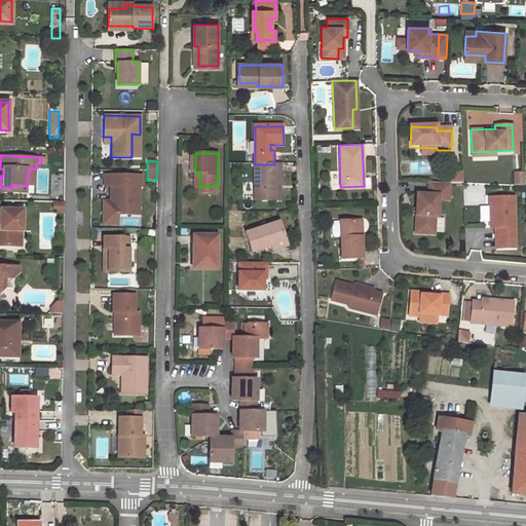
[(255,164),(256,201),(273,201),(277,201),(277,186),(282,186),(280,164),(274,164),(255,164)]
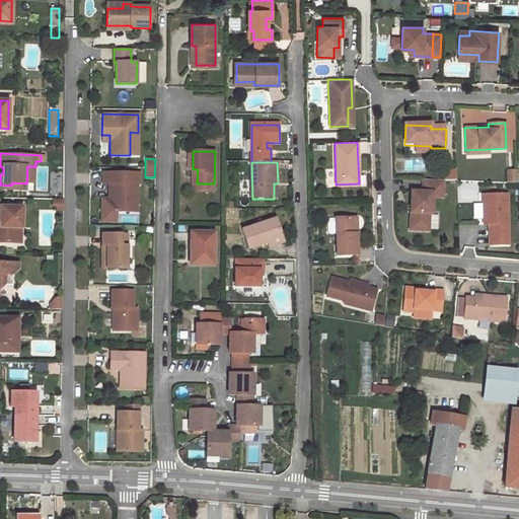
[(444,170),(445,180),(456,179),(456,169),(444,170)]
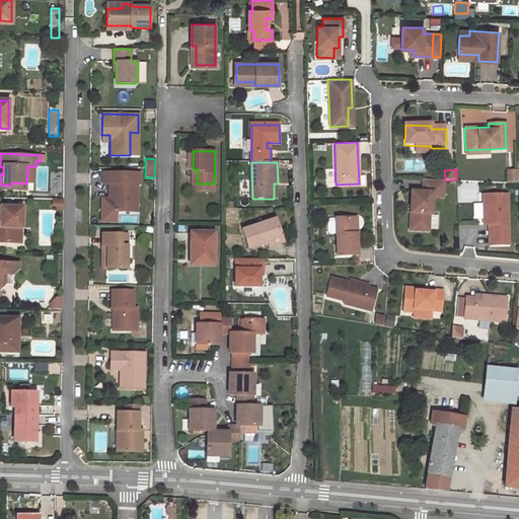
[(139,172),(103,172),(102,182),(108,183),(115,183),(115,198),(108,198),(108,211),(130,212),(131,201),(137,201),(137,183),(139,183),(139,172)]
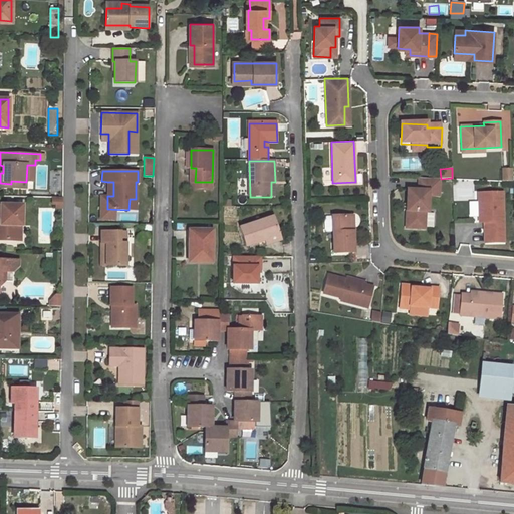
[(439,179),(421,178),(420,190),(407,189),(406,228),(431,229),(431,212),(438,212),(439,179)]
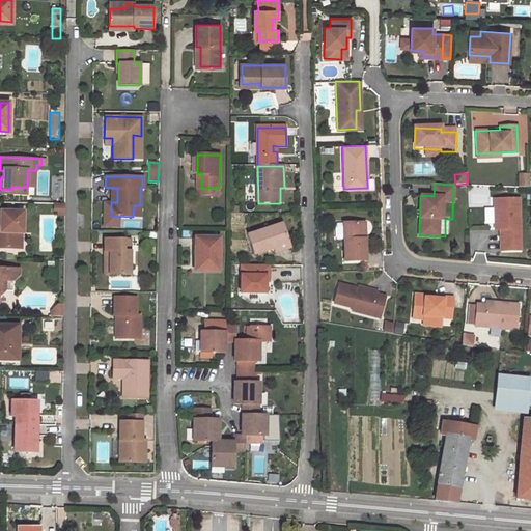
[(519,198),(494,199),(495,229),(503,229),(504,250),(521,250),(519,198)]
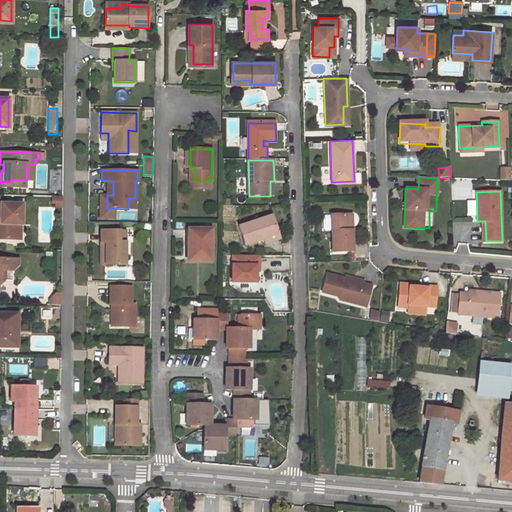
[(62,207),(62,197),(51,197),(51,203),(55,203),(55,207),(62,207)]
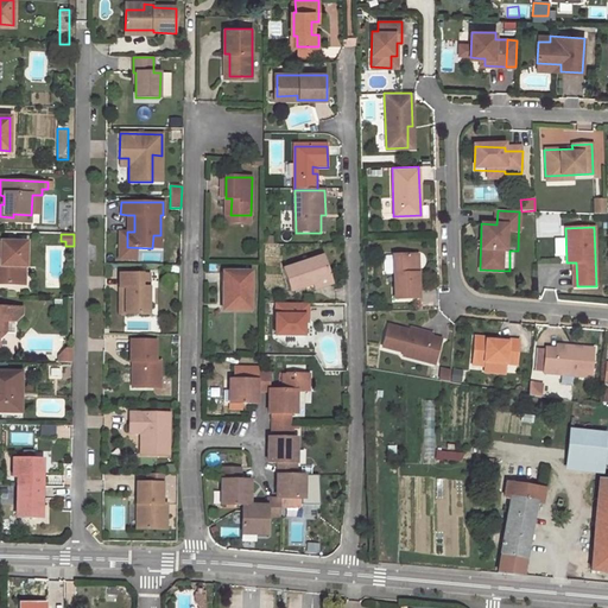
[(0,261),(0,284),(18,284),(18,282),(25,282),(24,267),(26,267),(26,244),(1,244),(1,257),(1,263),(0,261)]
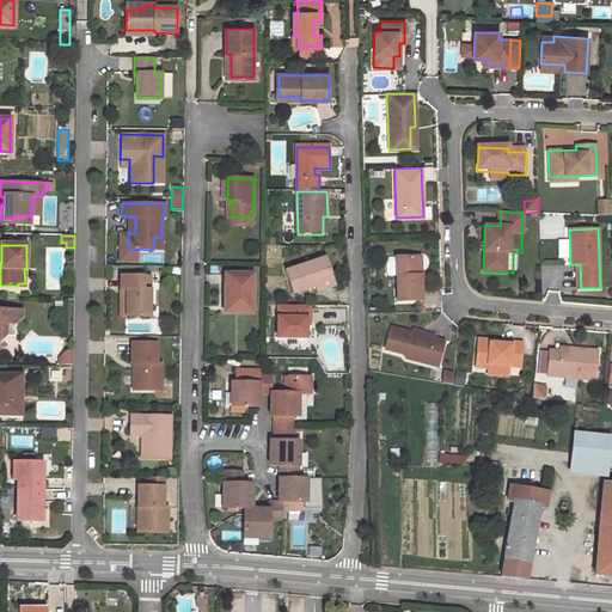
[(161,251),(139,251),(139,261),(161,261),(161,251)]
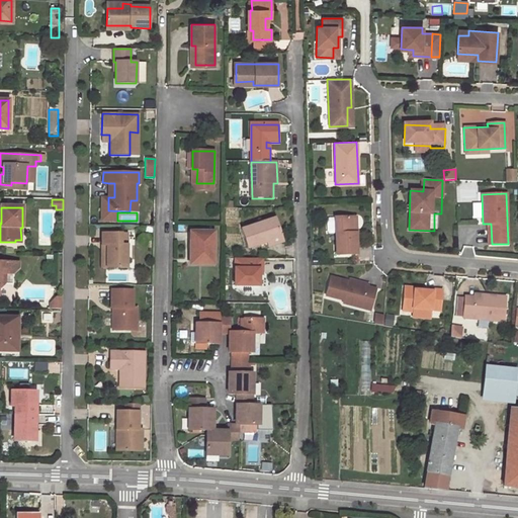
[(355,217),(335,218),(336,255),(356,254),(355,217)]
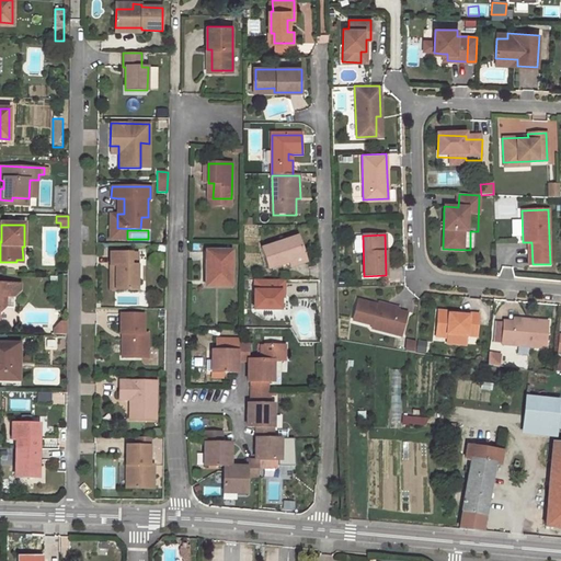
[(261,250),(267,268),(287,263),(288,267),(306,262),(298,238),(261,250)]
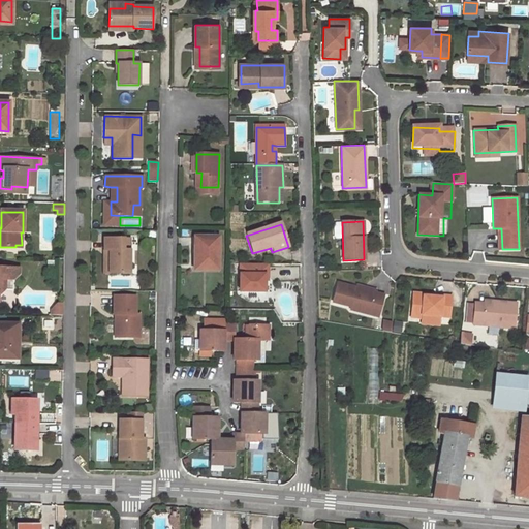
[(103,238),(103,250),(109,250),(107,273),(128,273),(129,250),(122,250),(122,239),(103,238)]
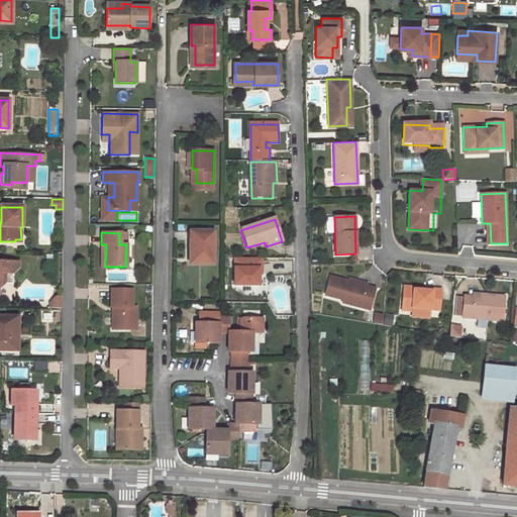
[(190,232),(190,264),(213,264),(213,232),(190,232)]
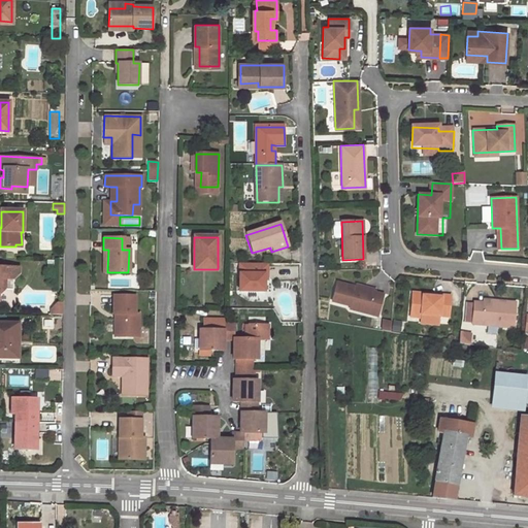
[(268,264),(239,264),(239,290),(265,290),(265,282),(268,282),(268,264)]
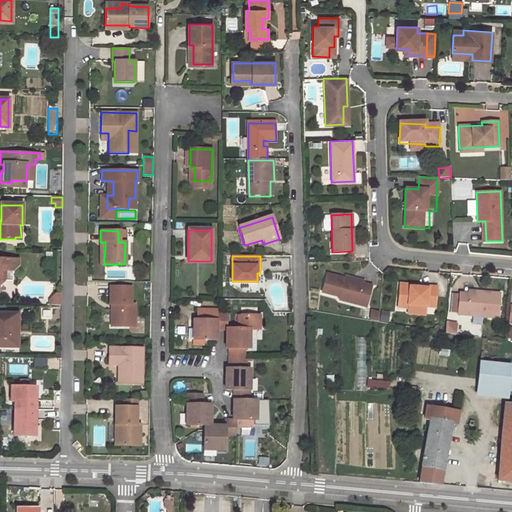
[(19,261),(0,260),(0,285),(5,281),(13,282),(13,271),(18,266),(19,261)]
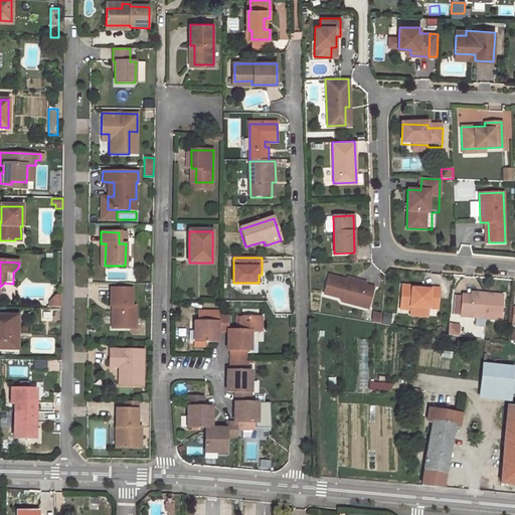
[(347,281),(328,276),(323,295),(342,299),(342,297),(353,300),(352,305),(368,309),(373,288),(365,286),(365,283),(347,279),(347,281)]
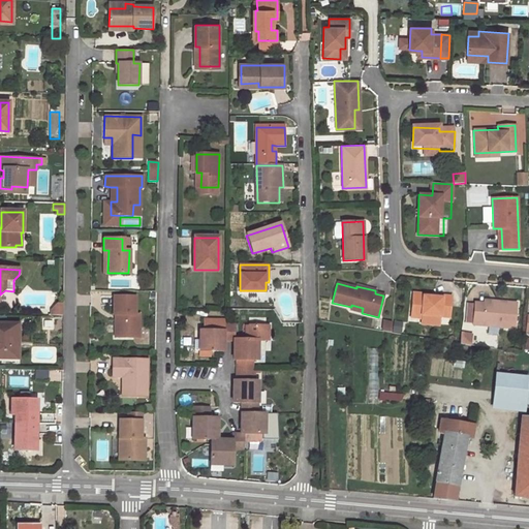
[(450,297),(412,293),(411,317),(422,318),(422,316),(448,318),(450,297)]
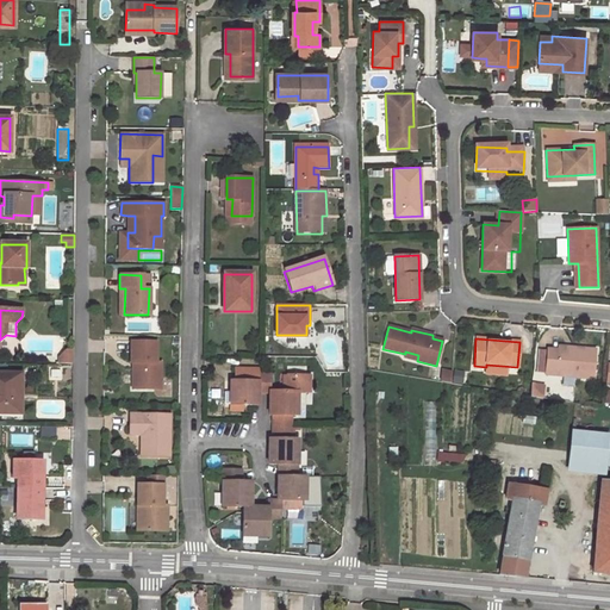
[(155,342),(130,342),(130,362),(131,362),(131,388),(159,390),(160,362),(155,362),(155,342)]
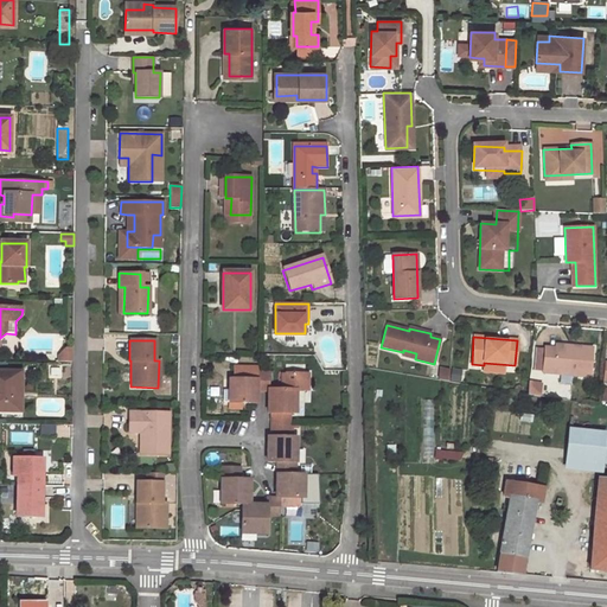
[(593,349),(555,345),(555,349),(544,347),(542,372),(590,376),(593,349)]
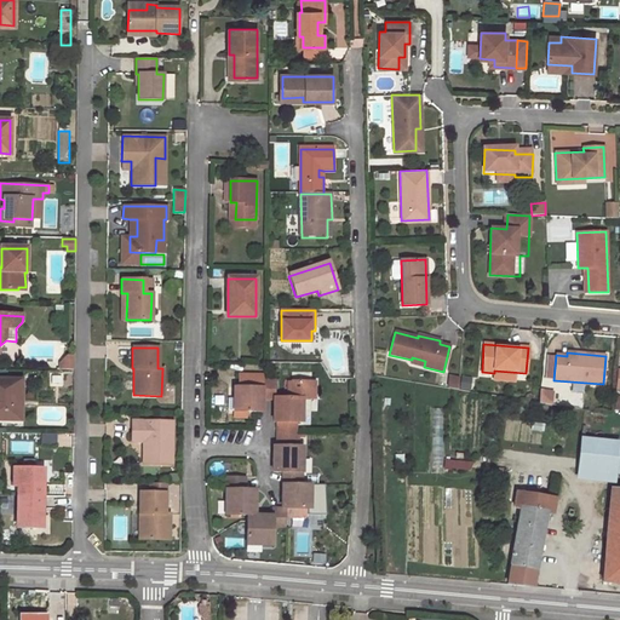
[(239,388),(234,388),(234,411),(245,412),(262,412),(263,400),(274,400),(274,397),(275,397),(276,379),(262,379),(262,374),(239,374),(239,388)]
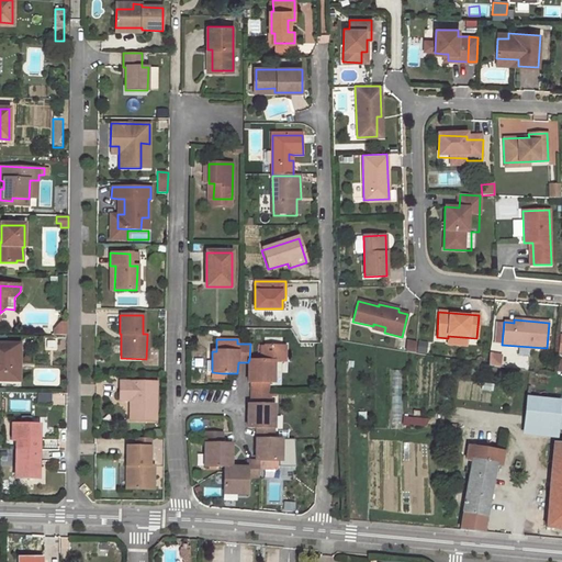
[(0,380),(19,381),(20,346),(0,345),(0,380)]
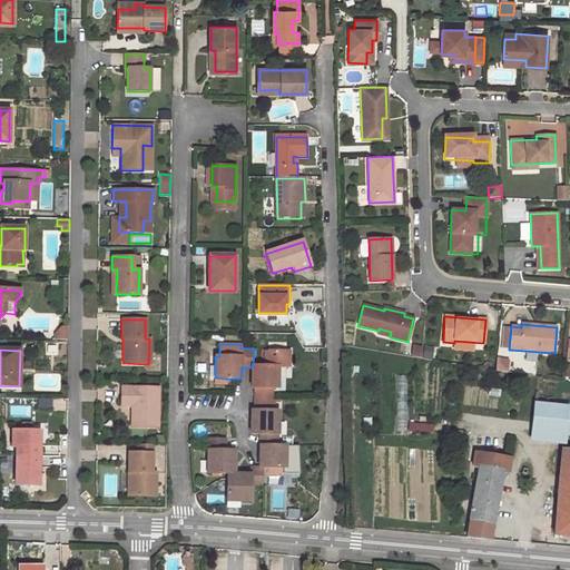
[(278,389),(278,366),(292,366),(292,352),(272,351),(272,366),(253,365),(252,365),(252,367),(252,387),(255,387),(254,399),(273,400),(273,387),(278,389)]
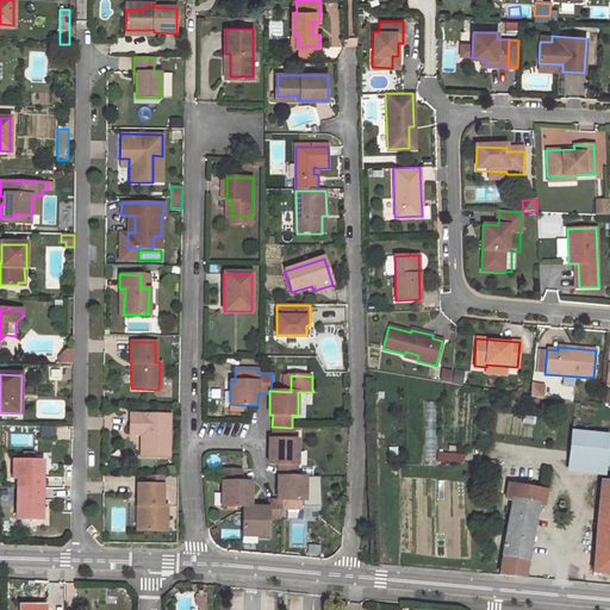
[(168,415),(129,414),(129,435),(142,435),(147,441),(147,444),(144,447),(144,458),(167,458),(168,415)]
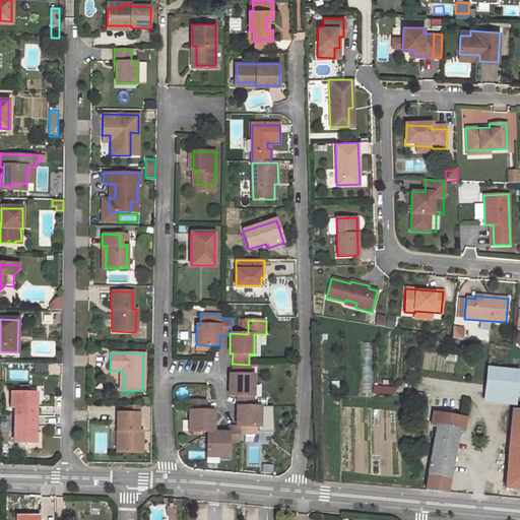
[(253,396),(254,375),(249,375),(249,365),(232,364),(232,375),(229,375),(229,396),(237,396),(253,396)]
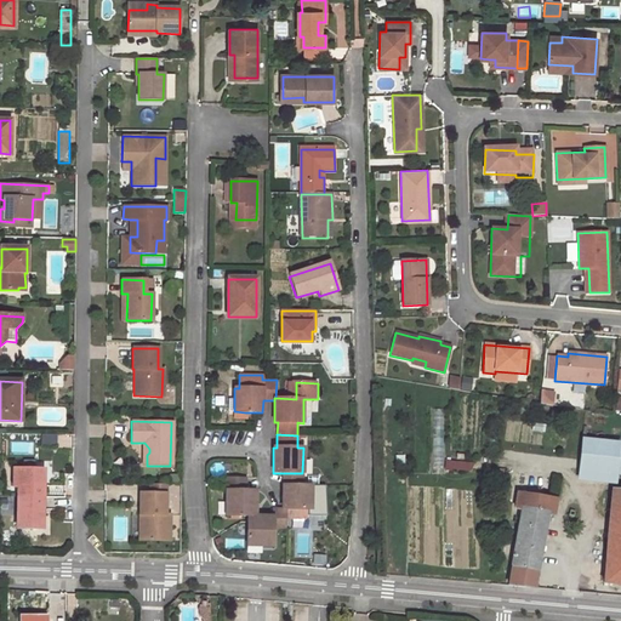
[(581,438),(577,480),(616,484),(620,442),(581,438)]
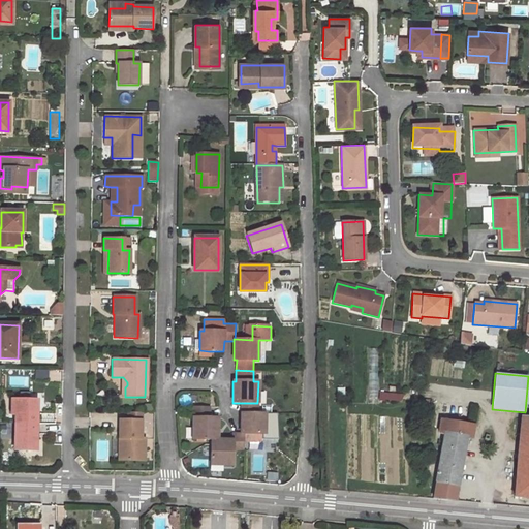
[(16,414),(14,450),(35,450),(36,401),(11,401),(11,414),(16,414)]
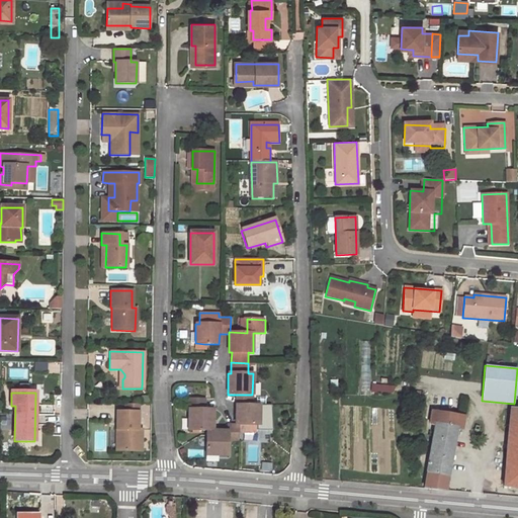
[(240,424),(260,425),(260,405),(252,405),(252,395),(236,395),(235,424),(240,424)]
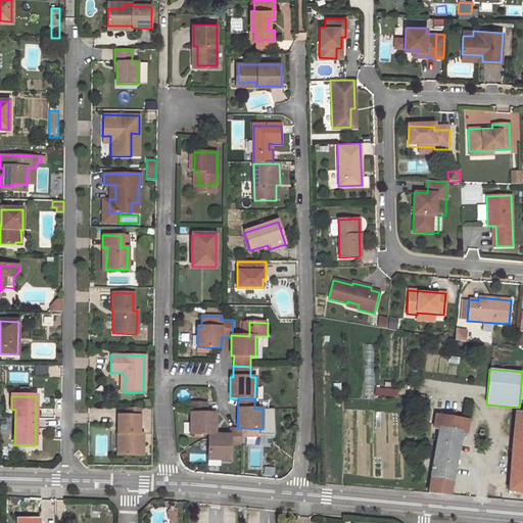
[(440,428),(431,476),(453,480),(461,431),(467,432),(472,401),(465,400),(462,419),(436,415),(434,427),(440,428)]
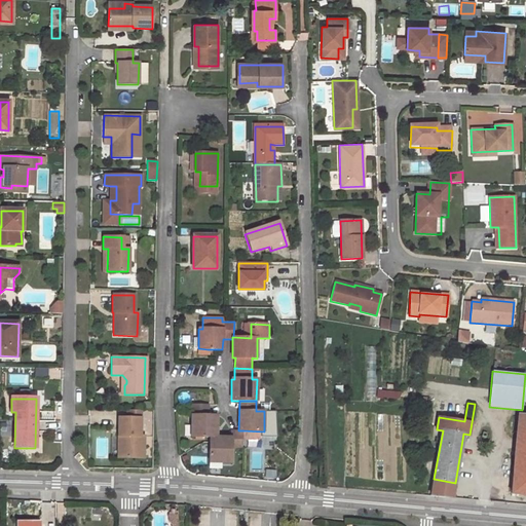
[(192,405),(191,437),(211,437),(216,437),(217,416),(209,415),(209,406),(192,405)]
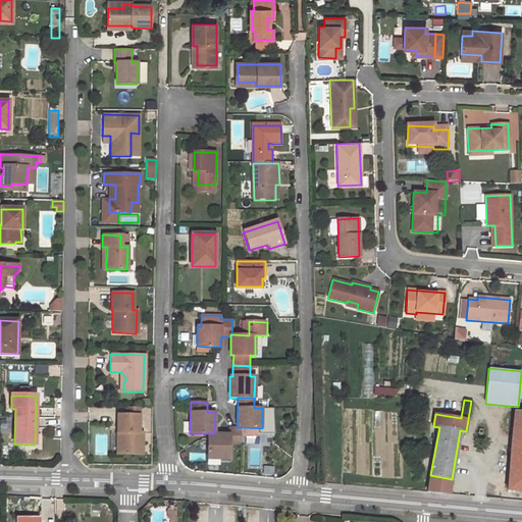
[(521,412),(514,411),(508,489),(521,490),(521,412)]
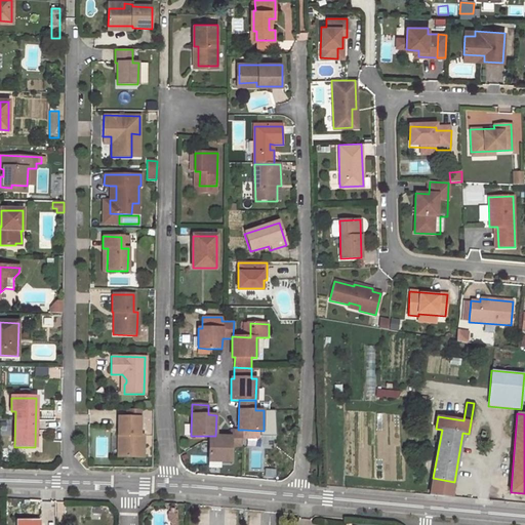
[(138,417),(117,417),(117,436),(121,437),(121,457),(143,457),(143,436),(138,436),(138,417)]
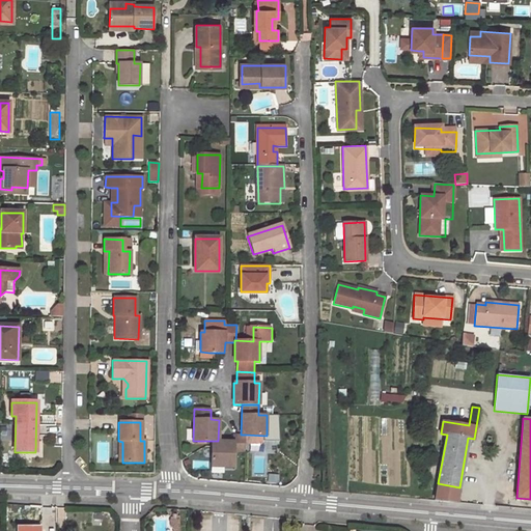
[(213,441),(212,467),(233,467),(234,452),(245,451),(246,435),(241,435),(233,435),(233,442),(218,441),(213,441)]
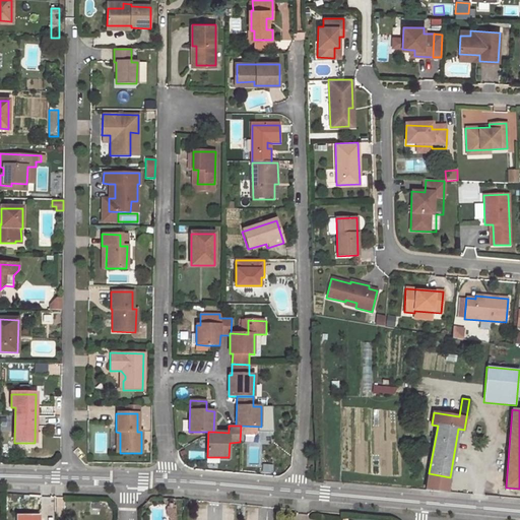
[(447,491),(450,477),(429,473),(426,489),(447,491)]
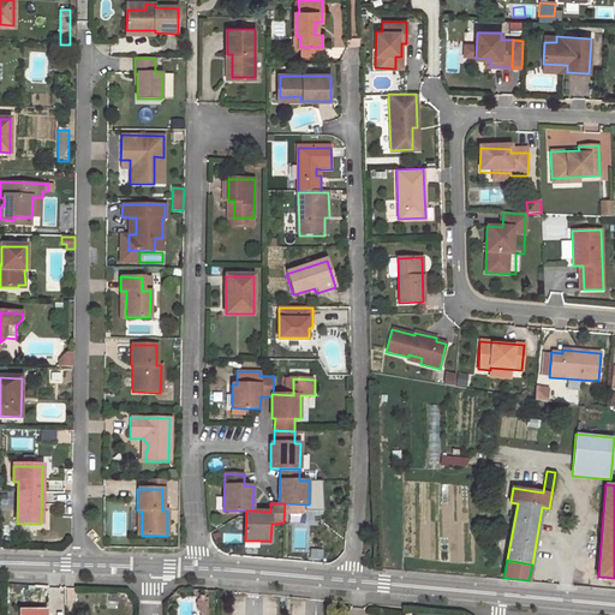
All buildings are outlined.
